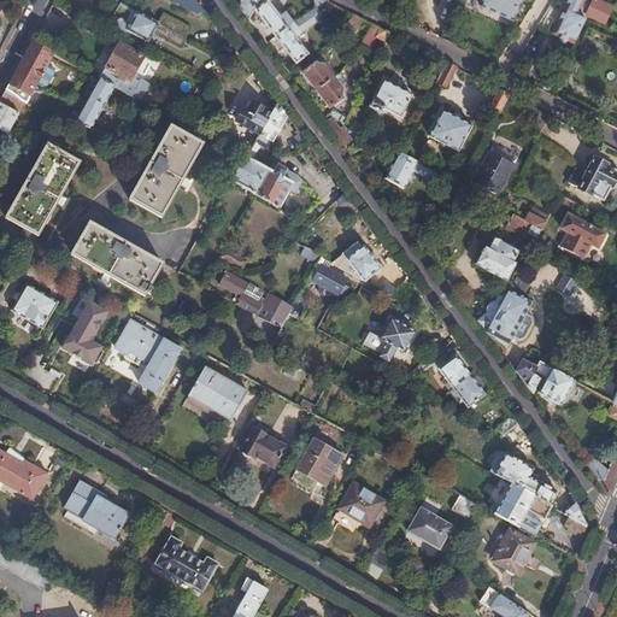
[(248,19),(253,10),(258,0),(240,0),(238,5),(248,19)]
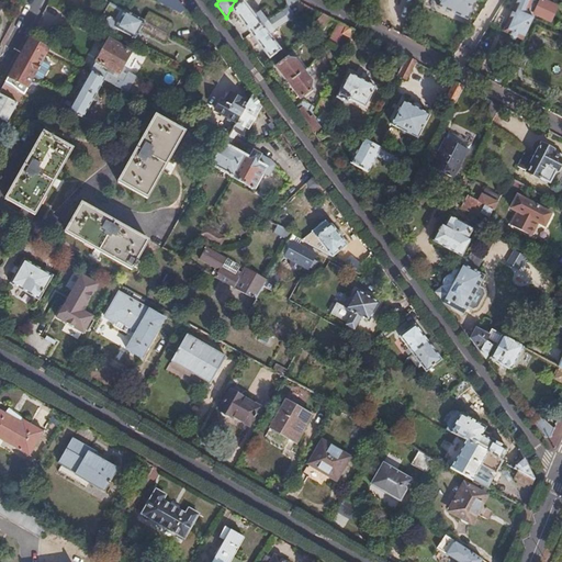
[(238,0),(235,0),(231,9),(250,34),(266,22),(259,13),(255,17),(245,3),(243,1),(240,2),(238,0)]
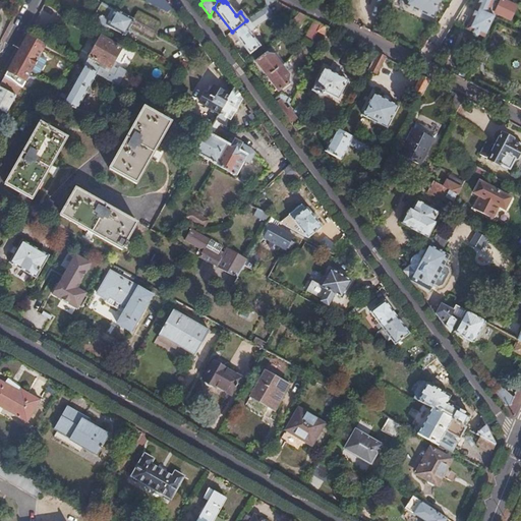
[(407,0),(403,8),(430,20),(439,0),(407,0)]
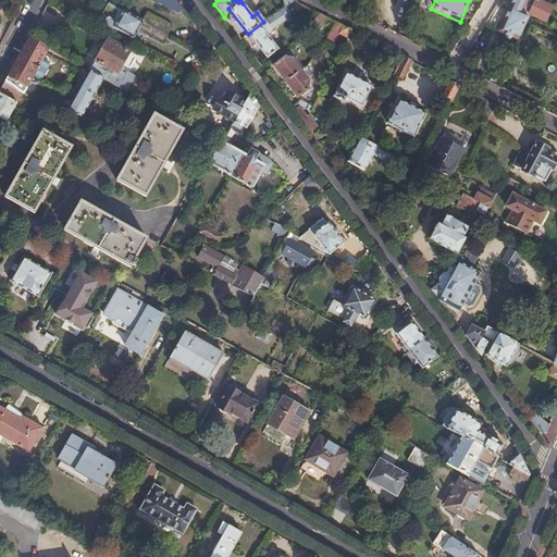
[(528,19),(530,13),(534,3),(527,0),(514,0),(509,11),(528,19)]
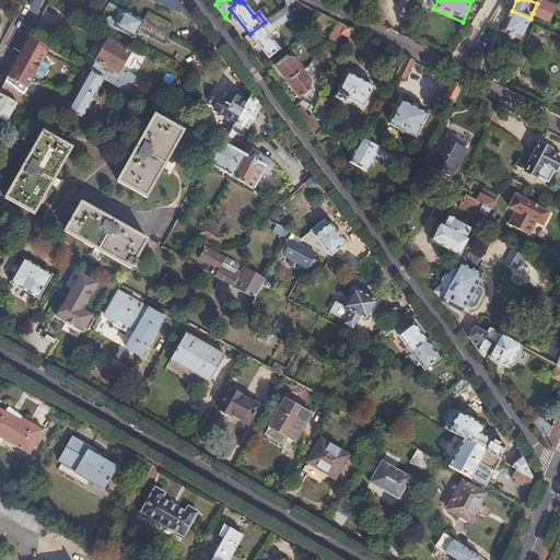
[(178,13),(184,9),(178,1),(171,9),(178,13)]
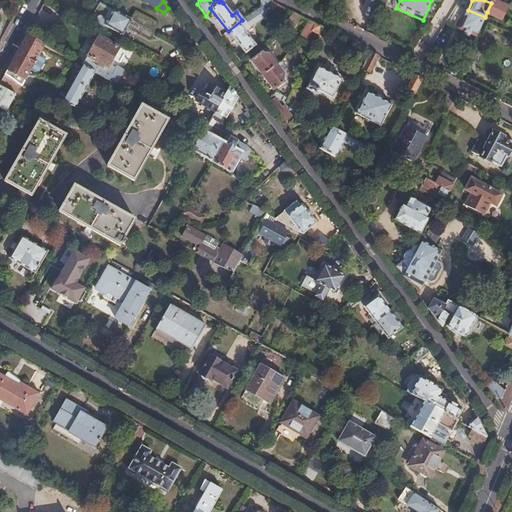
[(506,7),(492,1),(491,3),(487,12),(501,18),(506,7)]
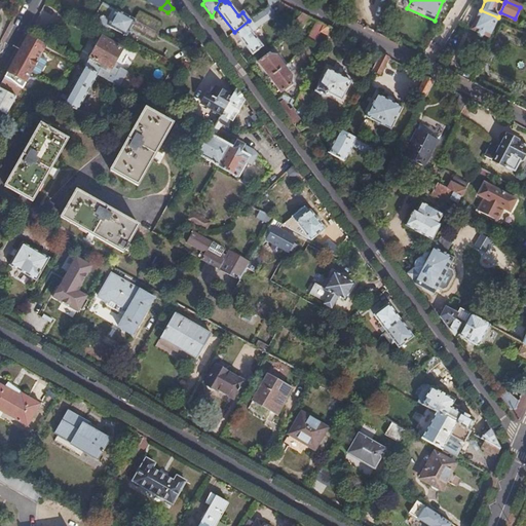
[(148,33),(150,28),(117,10),(103,2),(97,13),(101,16),(96,26),(106,32),(109,27),(126,35),(132,27),(143,33),(144,31),(148,33)]
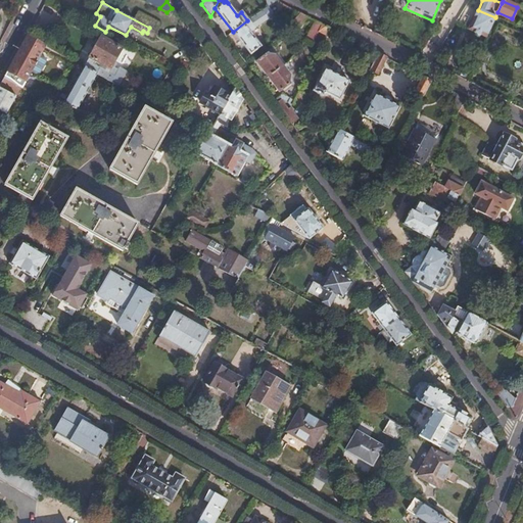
[(274,16),(283,12),(278,3),(270,6),(274,16)]
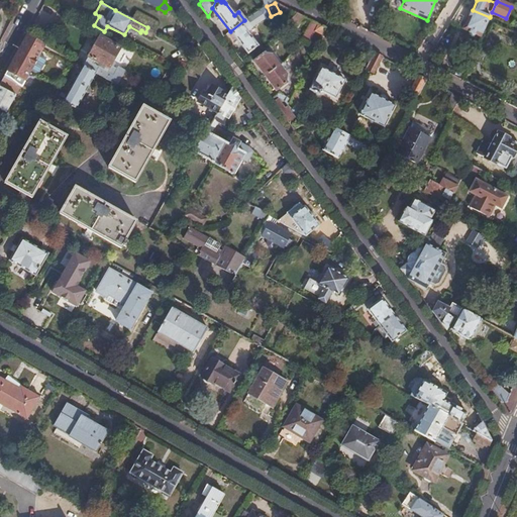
[(244,20),(230,31),(247,54),(257,46),(247,32),(251,29),(247,23),(249,22),(252,25),(269,13),(265,6),(244,20)]
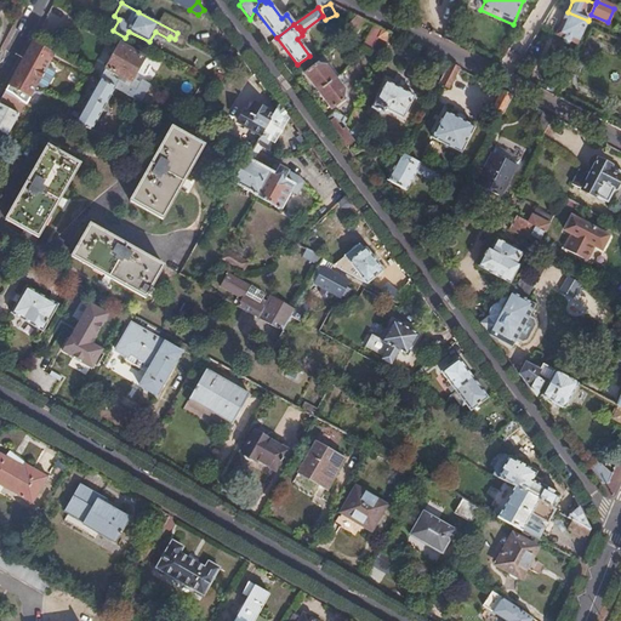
[(588,21),(568,12),(558,34),(577,43),(588,21)]
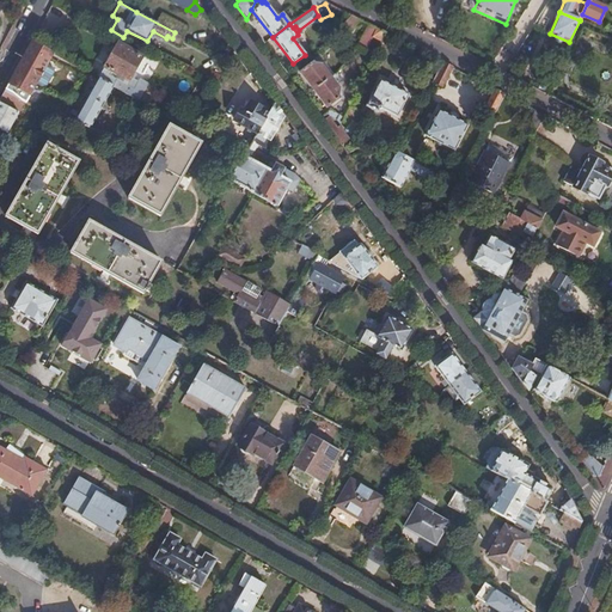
[(374,36),(383,41),(386,34),(378,29),(374,36)]
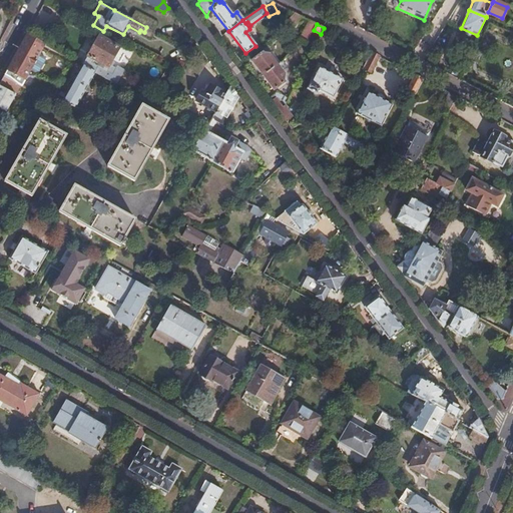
[(98,36),(82,65),(95,73),(116,84),(117,84),(120,78),(107,71),(119,48),(98,36)]
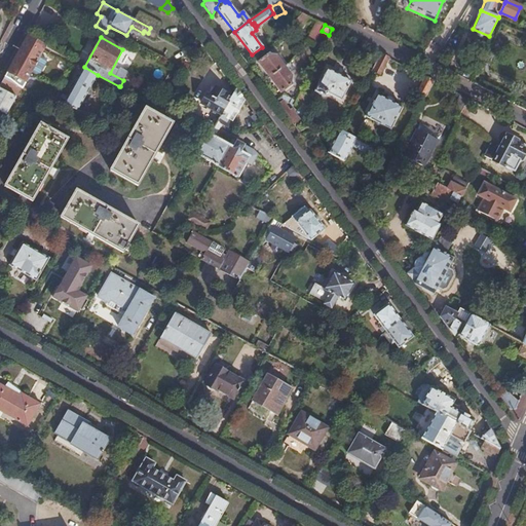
[(27,82),(44,50),(45,49),(26,38),(7,72),(27,82)]
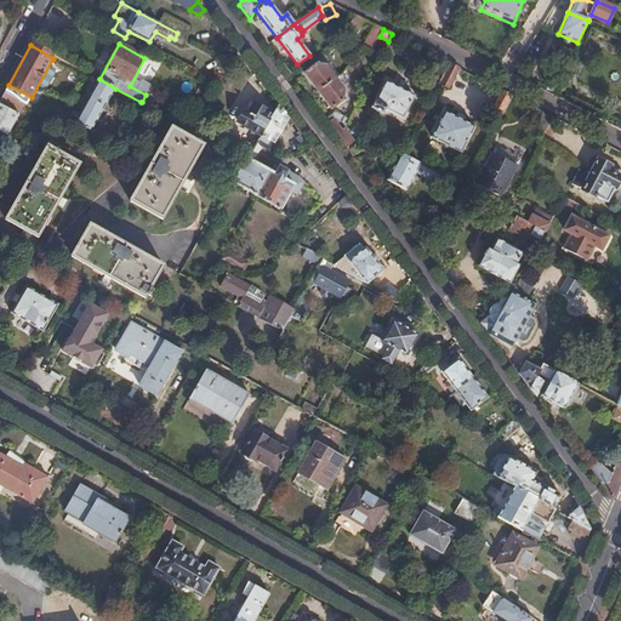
[(449,63),(439,84),(449,90),(460,69),(449,63)]
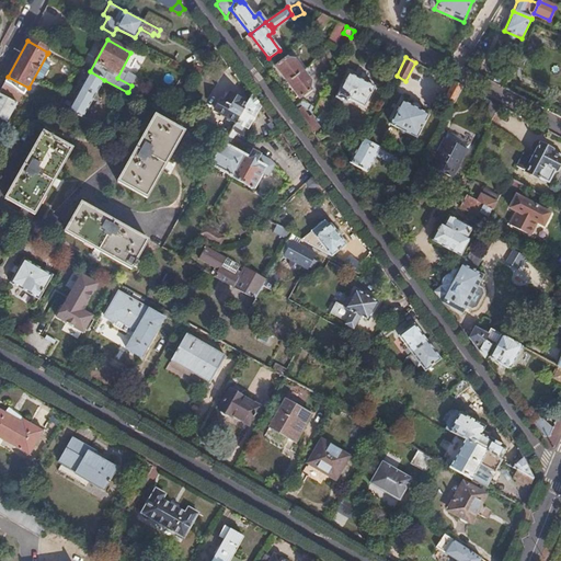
[(274,67),(287,83),(293,79),(299,75),(301,72),(302,71),(294,60),(293,61),(286,59),(285,59),(274,67)]
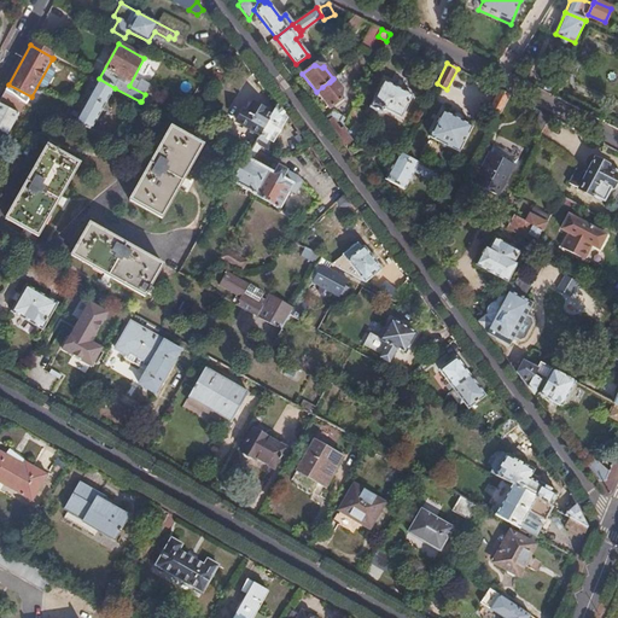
[(99,79),(76,121),(92,129),(115,88),(99,79)]
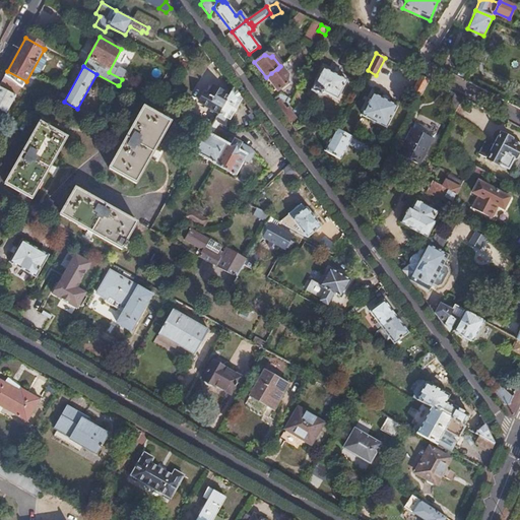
[(271,73),(266,77),(277,91),(287,83),(286,82),(288,76),(280,66),(279,67),(277,69),(271,73)]
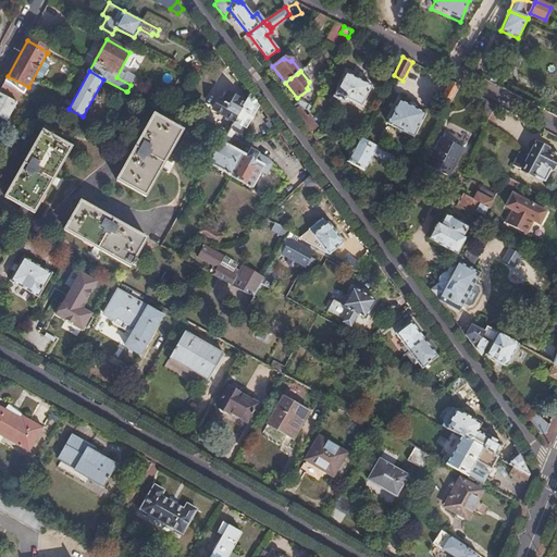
[(372,86),(348,73),(336,95),(346,100),(348,97),(362,103),(372,86)]
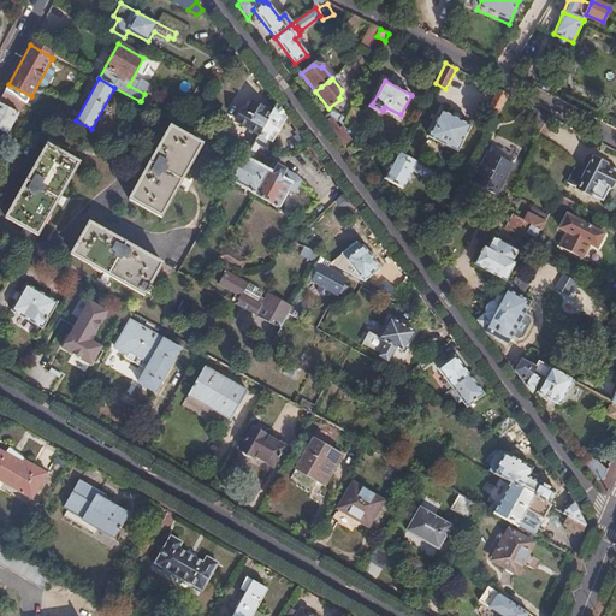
[(27,104),(28,104),(31,96),(9,84),(6,90),(27,104)]
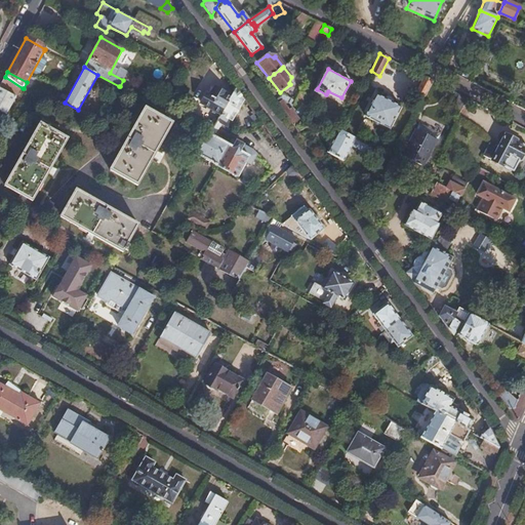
[(5,77),(0,85),(0,110),(7,114),(12,106),(23,88),(5,77)]
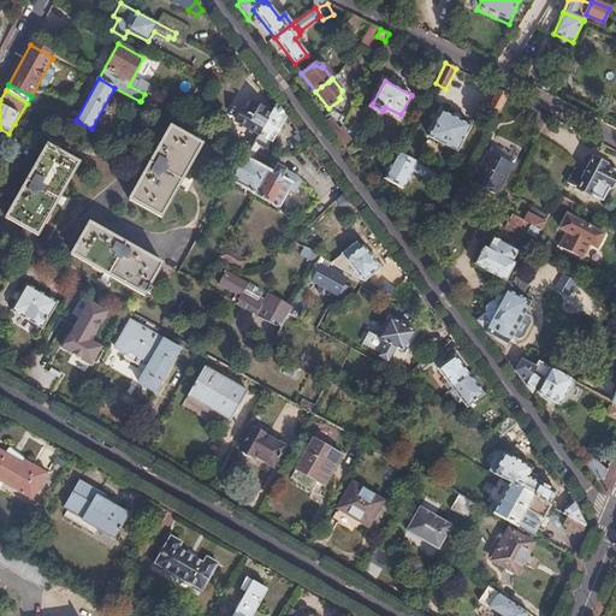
[(498,117),(509,95),(498,90),(487,111),(498,117)]
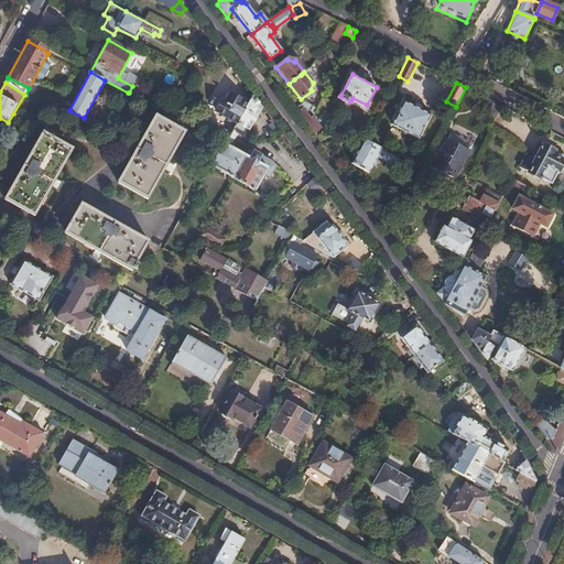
[(236,123),(246,106),(241,102),(241,101),(231,95),(230,96),(225,94),(215,111),(236,123)]
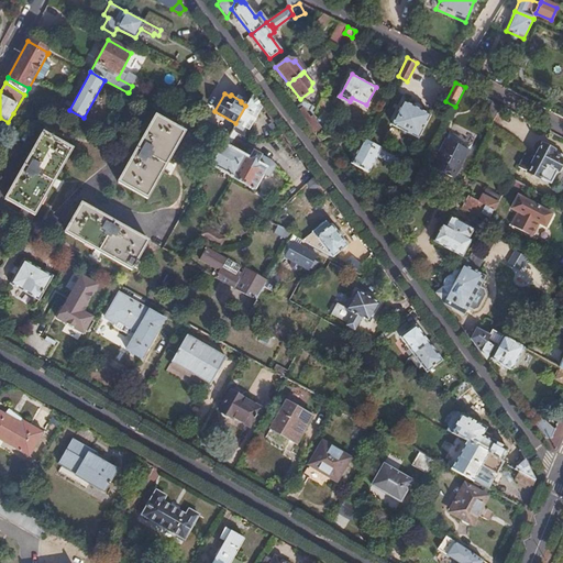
[(243,138),(261,109),(251,96),(245,106),(235,123),(230,132),(223,129),(217,142),(222,145),(211,166),(254,189),(266,168),(228,145),(229,143),(231,143),(235,134),(243,138)]
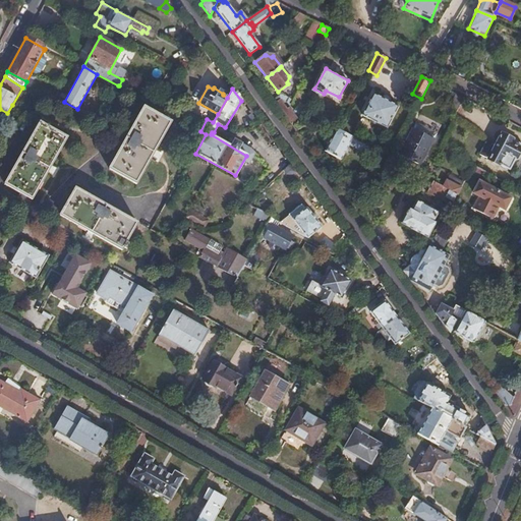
[(292,100),(297,103),(302,93),(297,91),(292,100)]
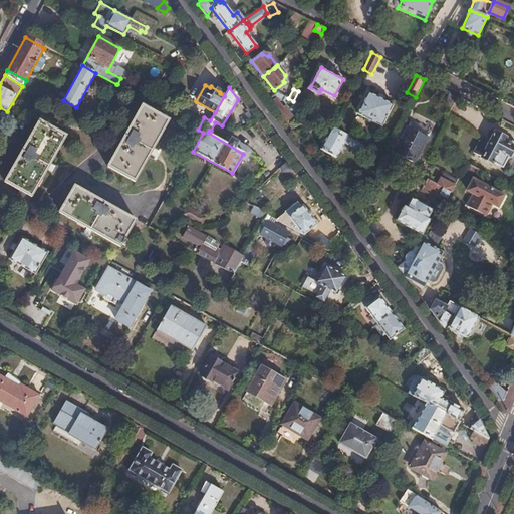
[(278,92),(269,98),(286,121),(292,116),(285,106),(283,107),(276,99),(278,97),(291,105),(293,101),(288,98),(279,93),(278,92)]
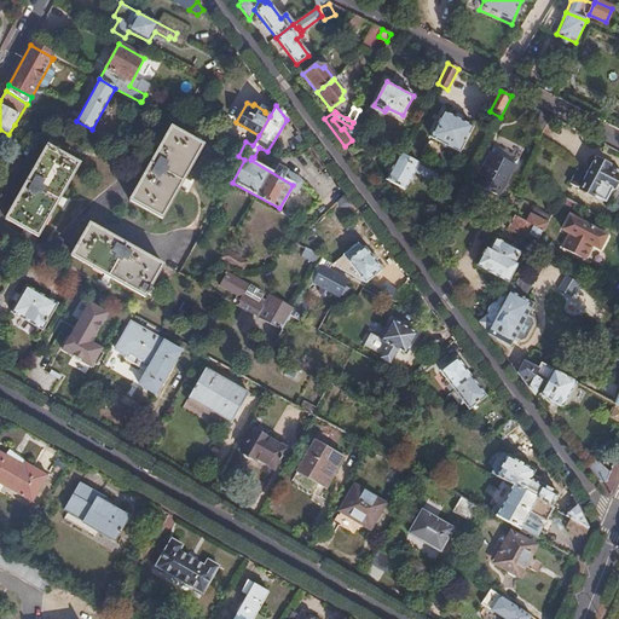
[(543,134),(551,116),(542,111),(532,128),(543,134)]
